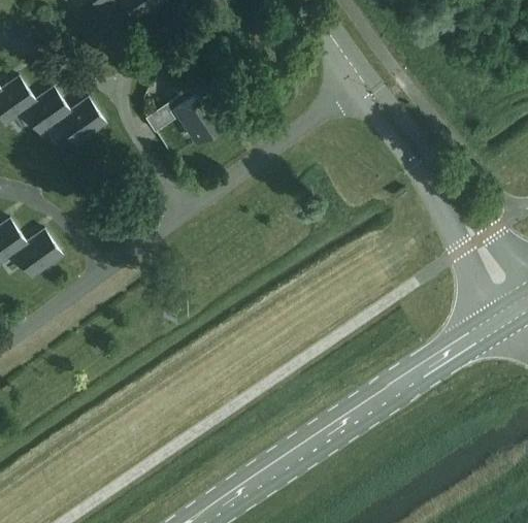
[(91,0),(99,11),(114,0),(91,0)]
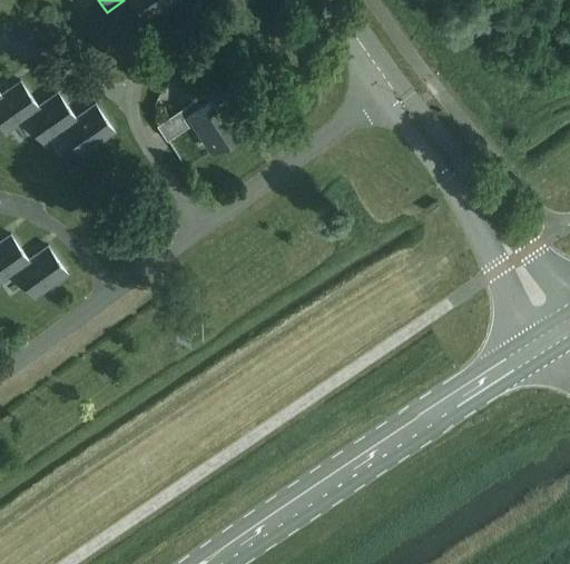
[(127,0),(145,23),(177,0),(127,0)]
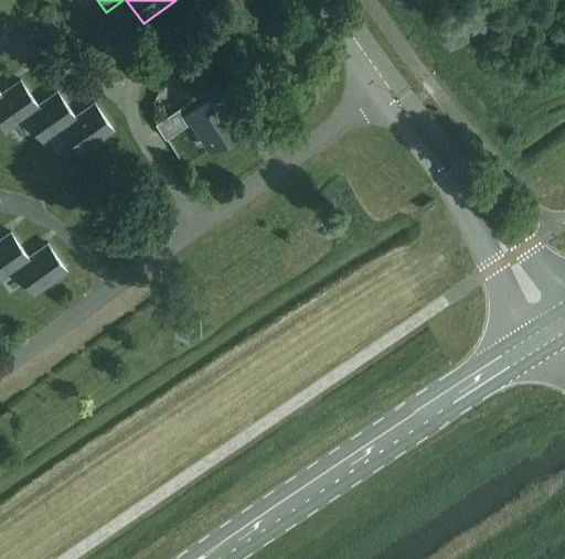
[(23,120),(39,109),(20,85),(1,98),(0,99),(0,127),(4,135),(23,120)]
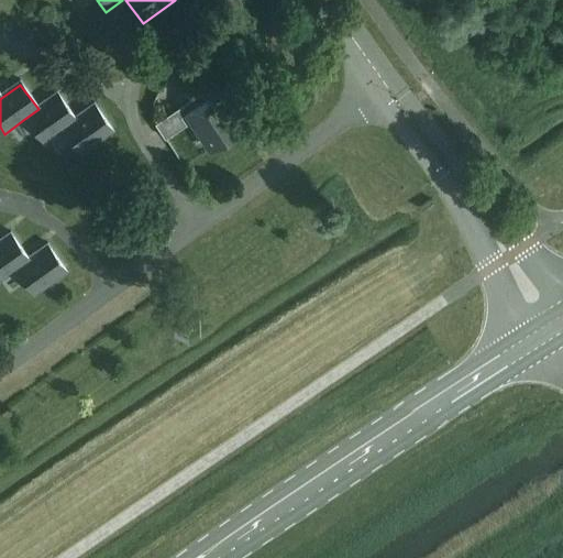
[(211,152),(239,134),(223,110),(229,107),(220,94),(206,104),(201,97),(154,128),(164,142),(192,123),(211,152)]
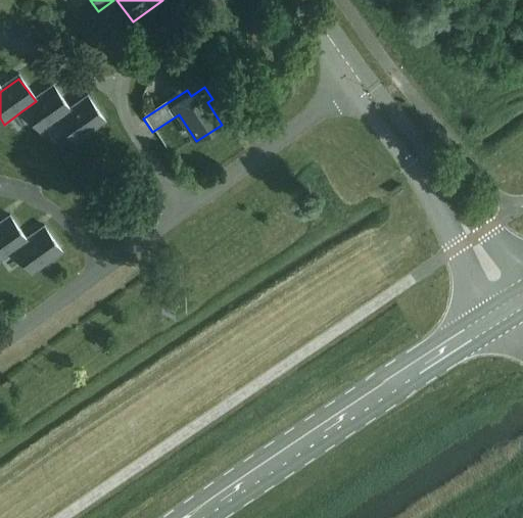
[(56,122),(69,112),(53,89),(36,101),(21,111),(39,135),(56,122)]
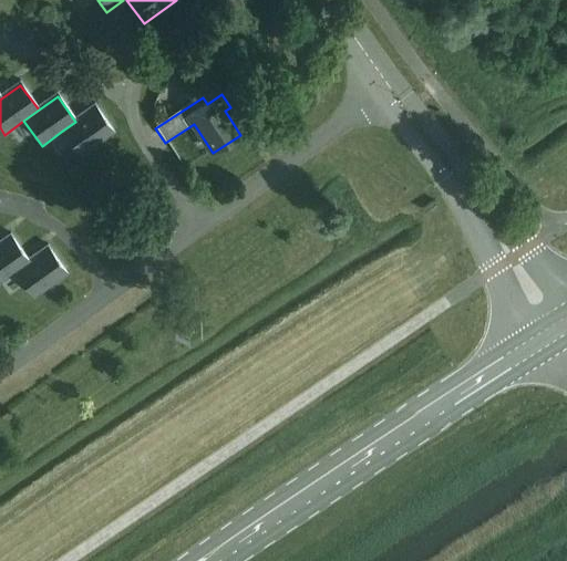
[(75,122),(61,132),(79,157),(113,133),(95,107),(75,122)]
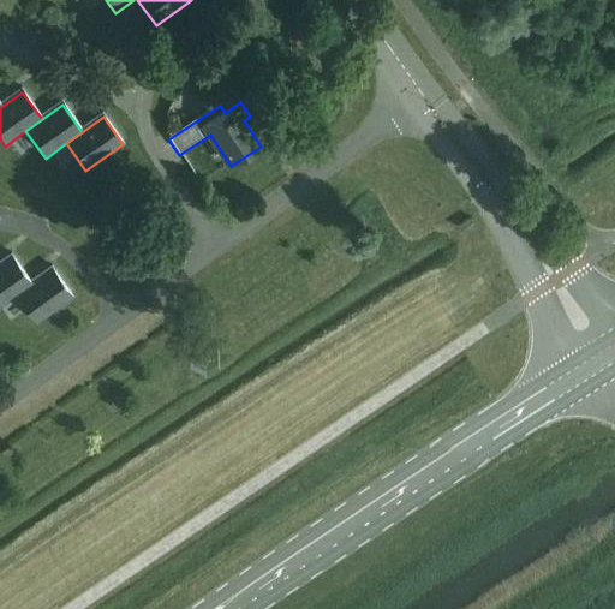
[(0,266),(0,309),(16,298),(31,286),(12,258),(0,266)]
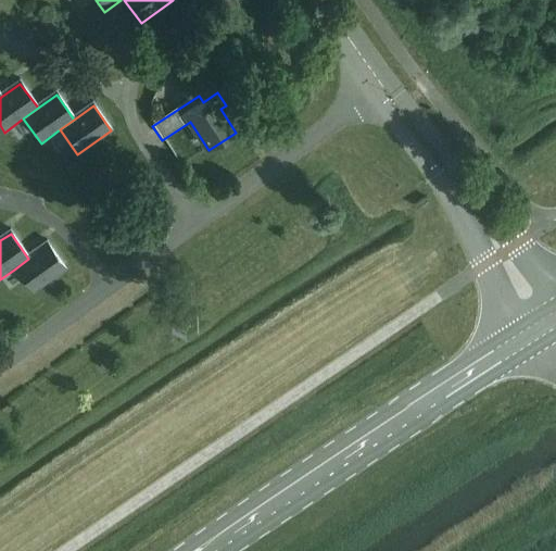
[(28,259),(14,270),(32,293),(65,270),(47,245),(28,259)]
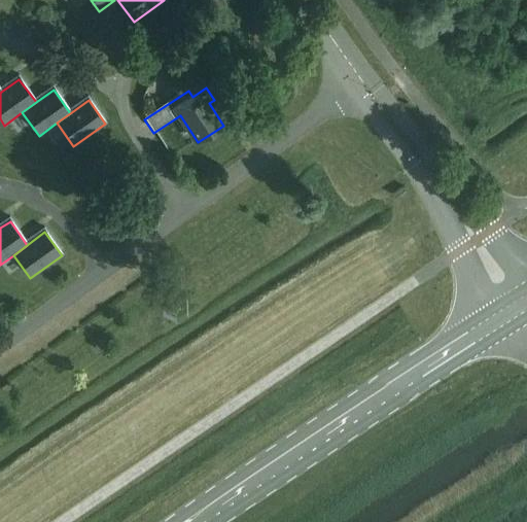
All buildings are outlined.
